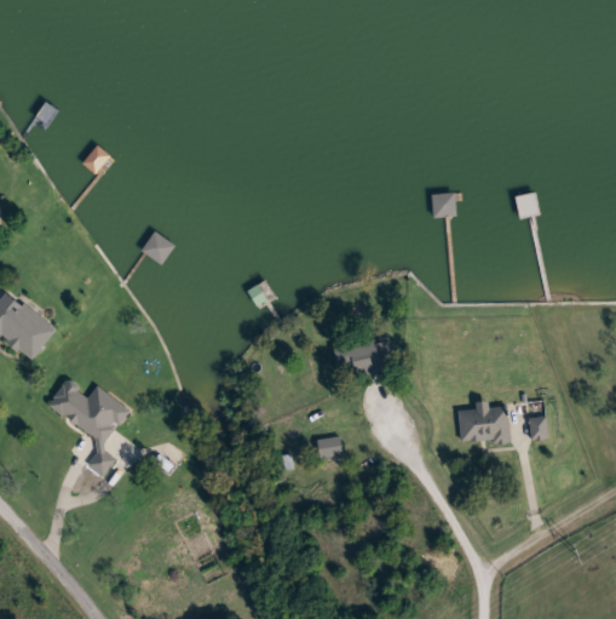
[(33,359),(0,333),(0,296),(5,290),(56,327),(33,359)]
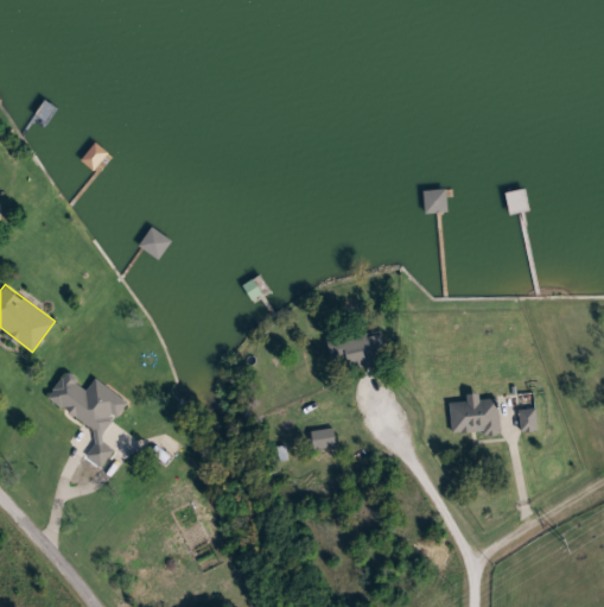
[(381,332),(385,364),(347,368),(345,359),(329,360),(326,339),(381,332)]
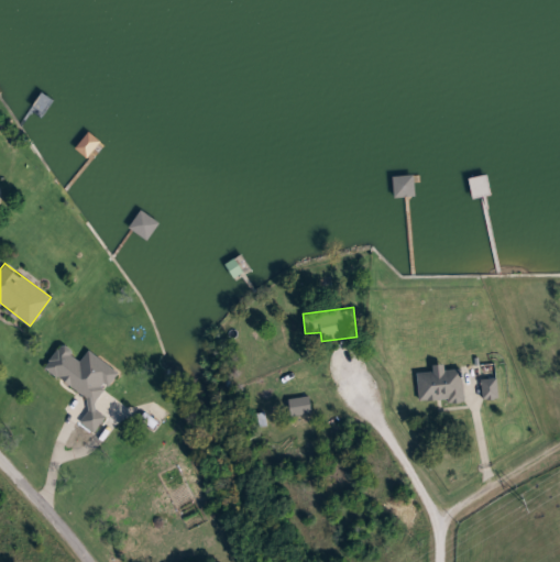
[(87,350),(118,371),(91,407),(103,416),(92,432),(77,421),(91,400),(44,367),(59,344),(80,359),(87,350)]
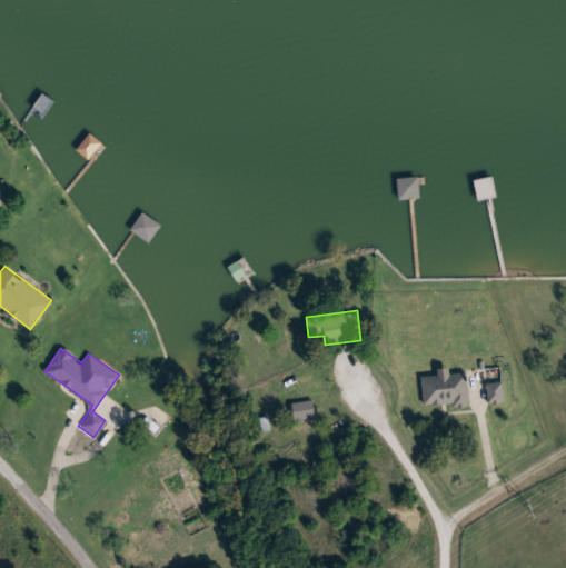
[(436,368),(450,367),(450,371),(466,371),(468,402),(421,406),(419,376),(436,376),(436,368)]
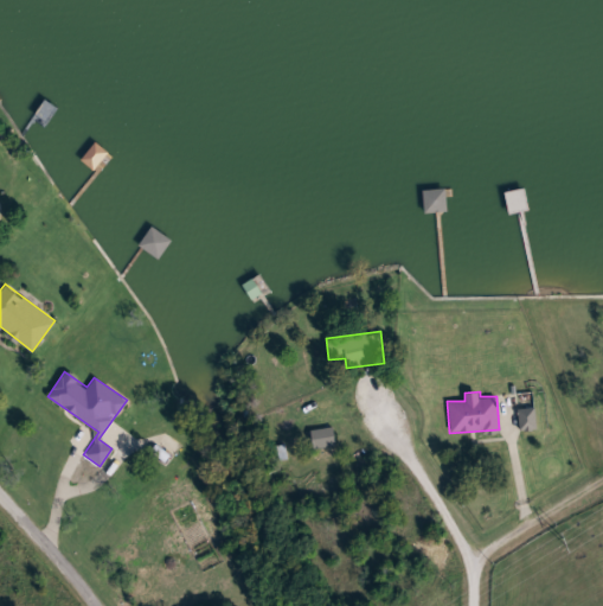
[(533,427),(519,427),(519,410),(533,410),(533,427)]
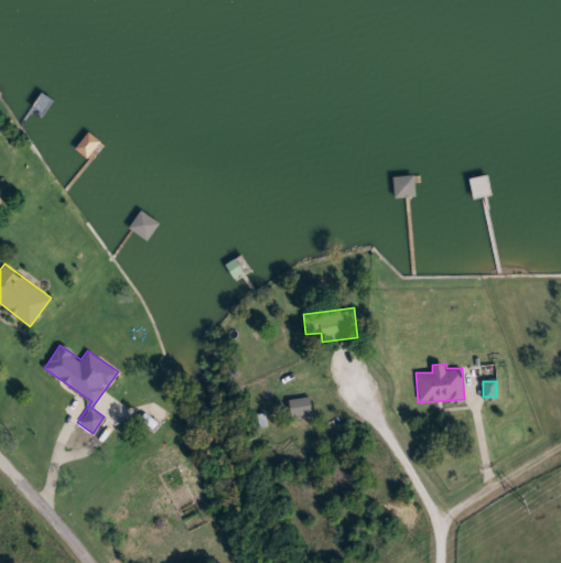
[(288,400),(309,396),(312,412),(291,417),(288,400)]
